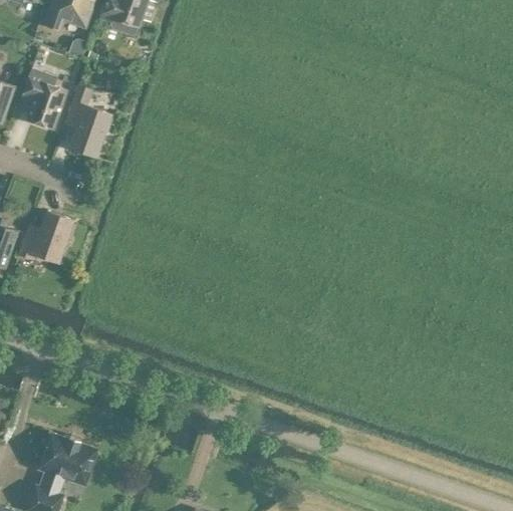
[(52,0),(44,26),(61,32),(64,22),(85,29),(95,0),(52,0)]
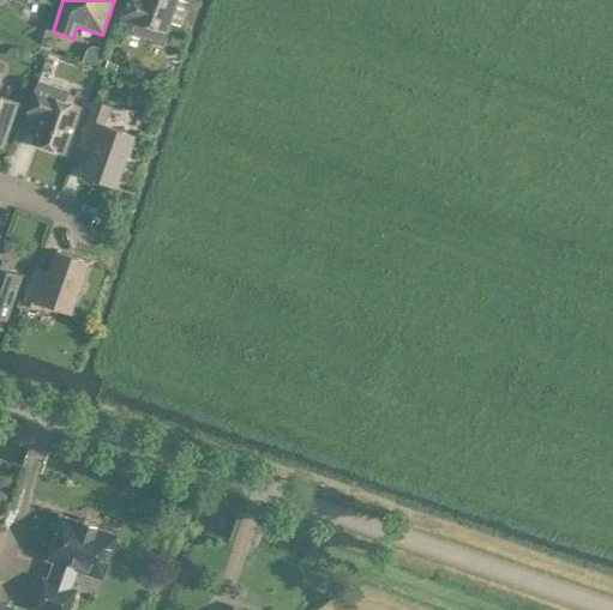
[(127,0),(120,23),(136,29),(137,25),(167,34),(178,0),(127,0)]
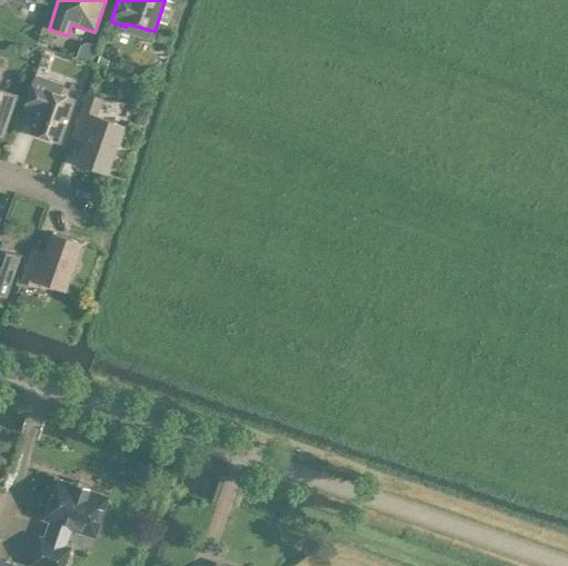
[(0,136),(2,137),(17,95),(0,89),(0,82),(5,69),(0,67),(0,136)]
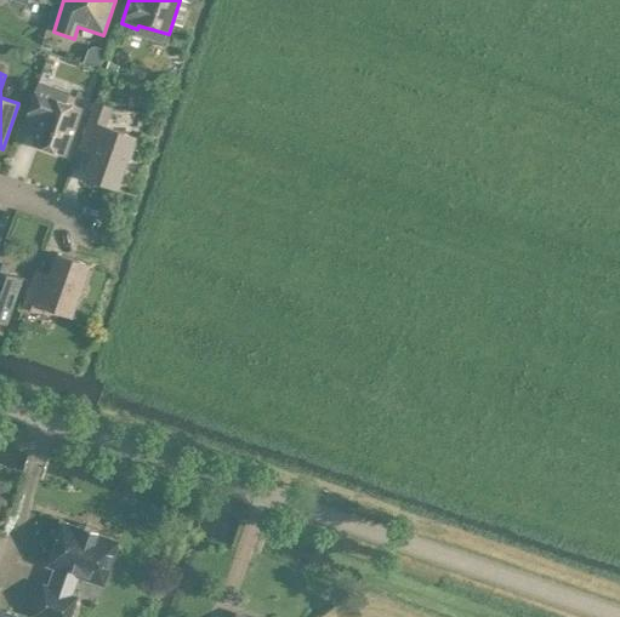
[(34,146),(66,156),(83,109),(67,103),(70,93),(40,84),(28,119),(41,123),(34,146)]
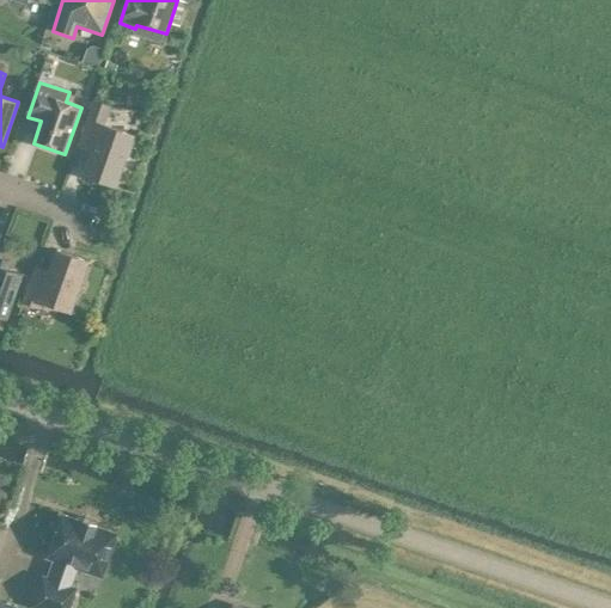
[(85,176),(116,188),(134,135),(105,126),(111,108),(95,103),(77,158),(90,163),(85,176)]
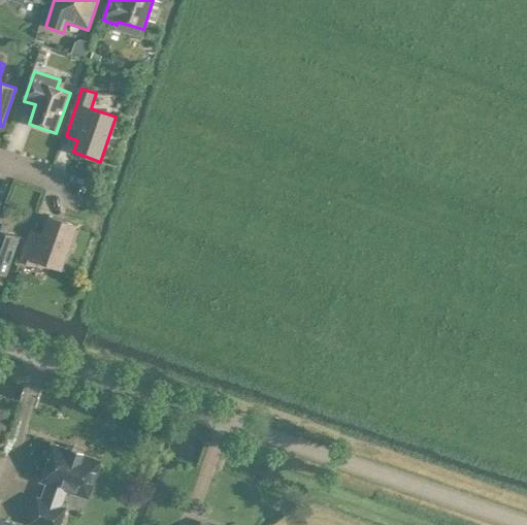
[(20,263),(34,268),(36,262),(60,271),(75,228),(48,218),(42,237),(30,233),(20,263)]
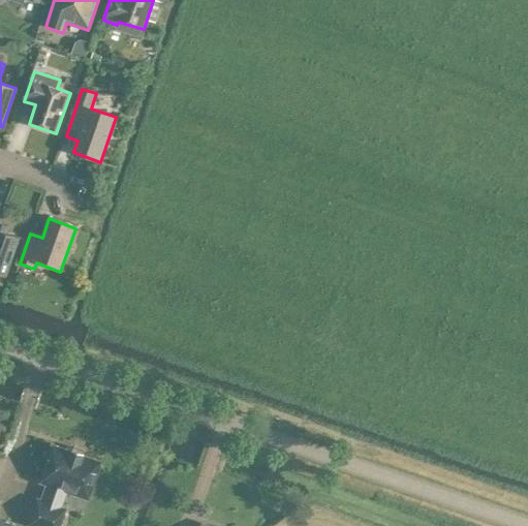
[(0,275),(7,278),(20,239),(4,234),(6,226),(0,224),(0,275)]
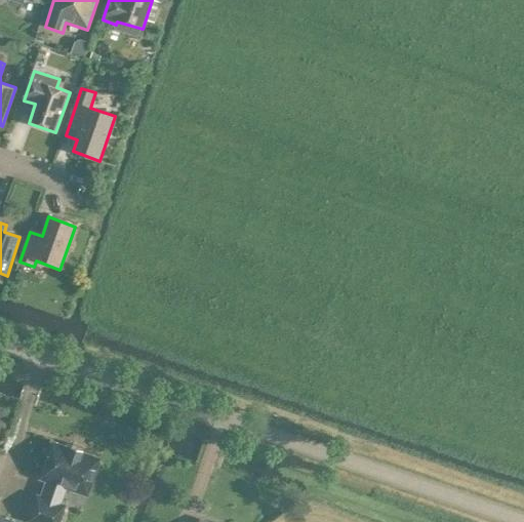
[(88,496),(102,459),(52,442),(39,480),(45,482),(40,497),(37,496),(28,521),(59,521),(66,506),(52,502),(57,486),(88,496)]
